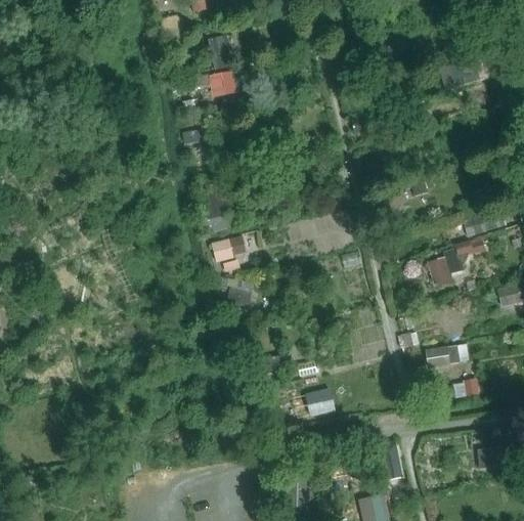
[(188,0),(191,11),(206,8),(204,0),(188,0)]
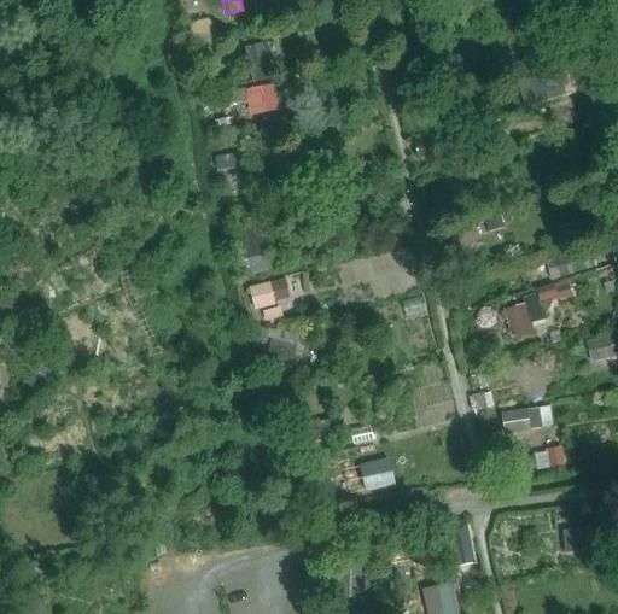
[(221,56),(217,40),(197,44),(200,59),(221,56)]
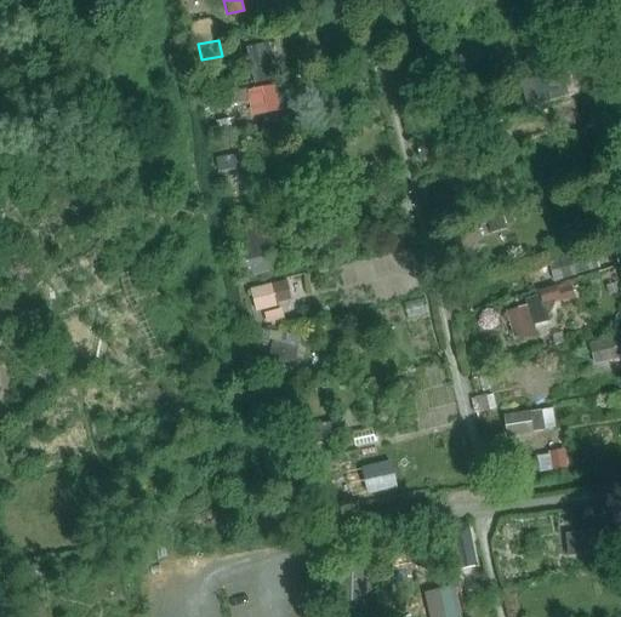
[(268,41),(246,46),(255,83),(277,76),(268,41)]
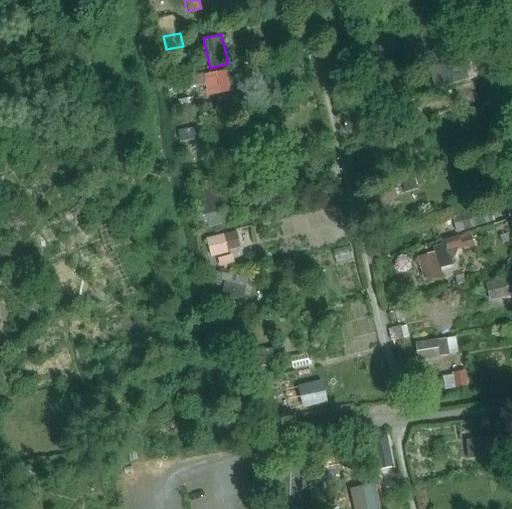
[(463,55),(438,61),(444,83),(469,77),(463,55)]
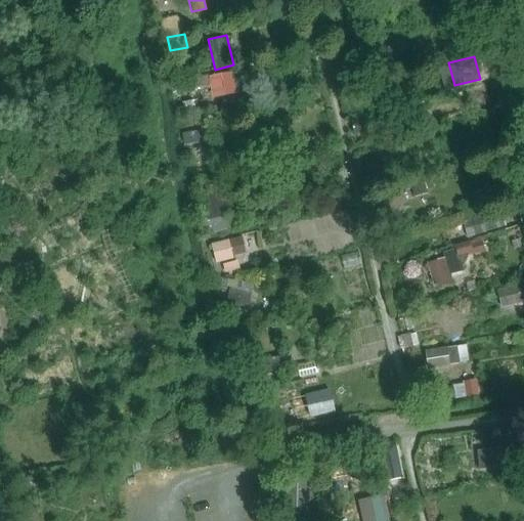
[(231,72),(211,75),(215,95),(234,92),(231,72)]
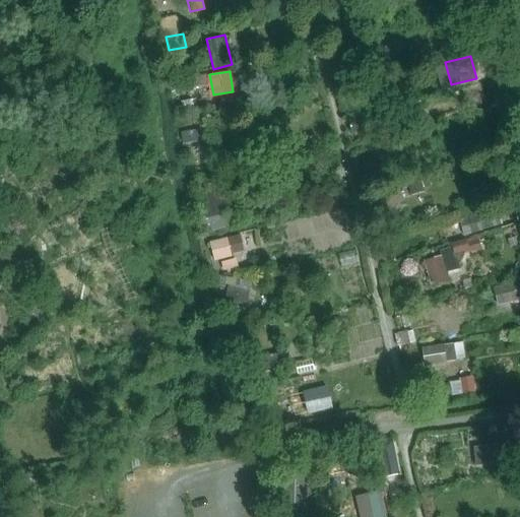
[(206,74),(186,76),(187,86),(207,84),(206,74)]
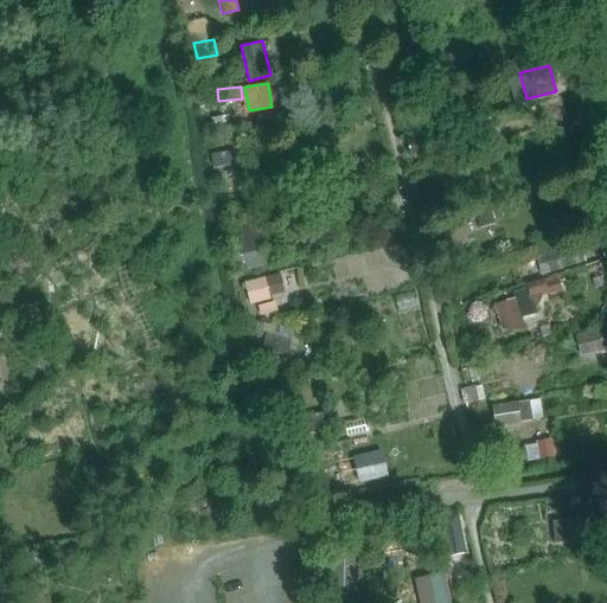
[(229,129),(228,119),(209,121),(210,133),(229,129)]
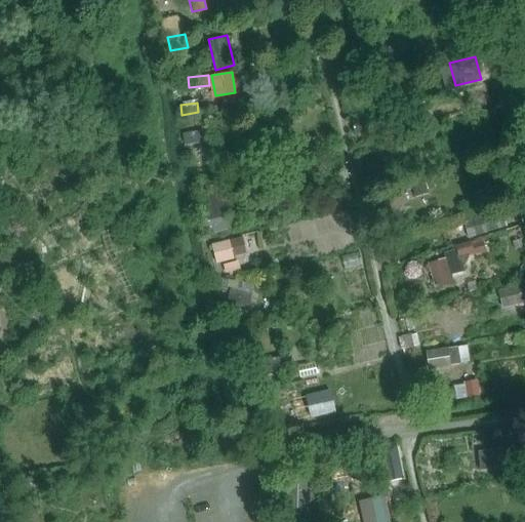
[(372,114),(351,119),(354,133),(375,128),(372,114)]
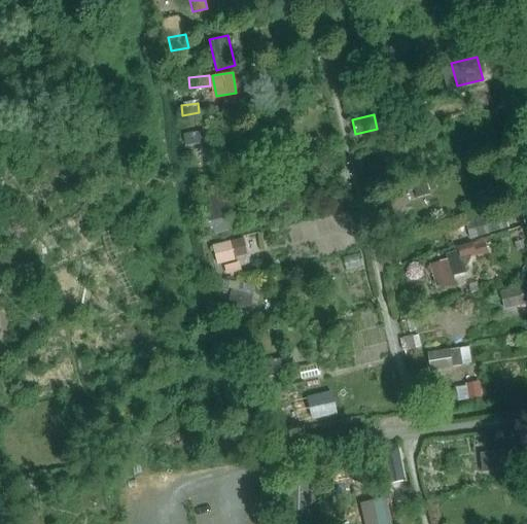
[(194,131),(183,133),(184,140),(195,138),(194,131)]
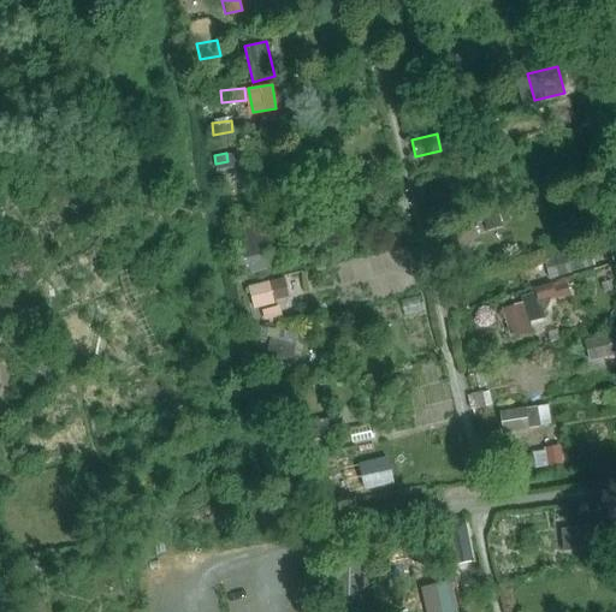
[(374,158),(360,160),(362,177),(377,174),(374,158)]
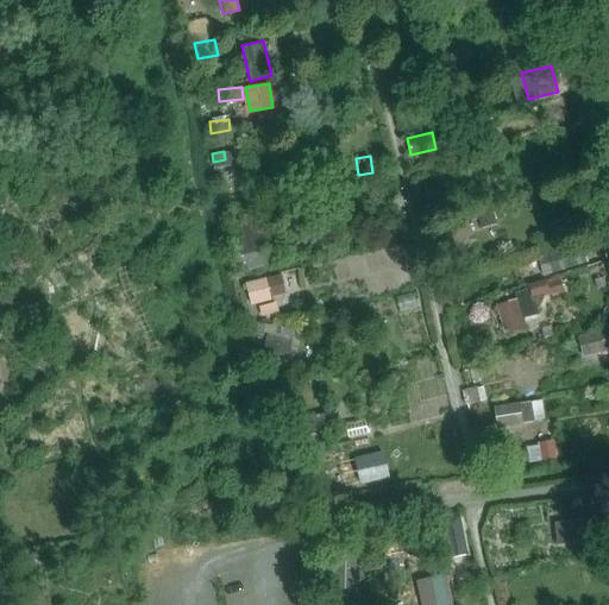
[(502,203),(477,210),(482,227),(497,222),(496,218),(506,215),(502,203)]
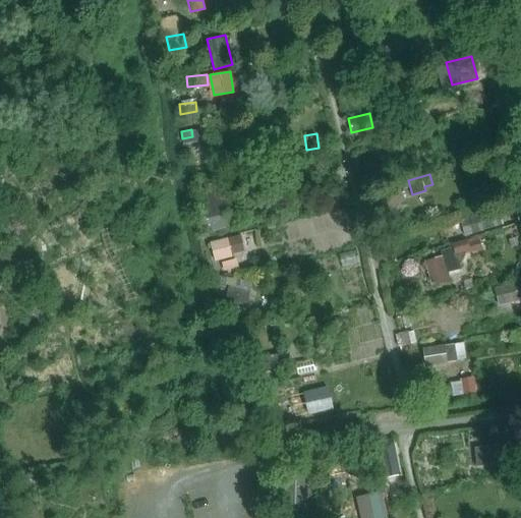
[(226,181),(194,189),(197,198),(201,197),(207,215),(201,216),(206,227),(211,226),(212,230),(228,225),(225,212),(234,209),(226,181)]
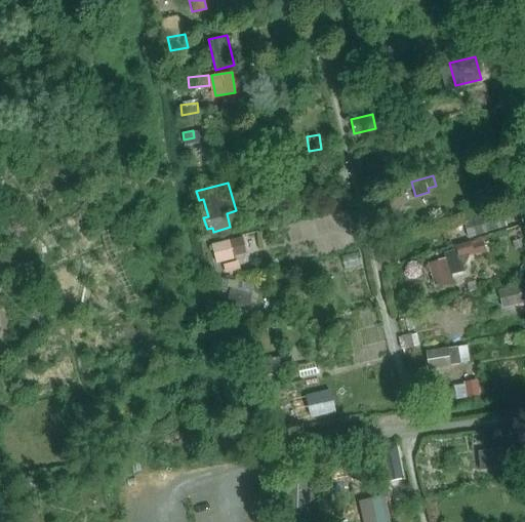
[(402,186),(382,194),(389,209),(409,201),(407,197),(402,186)]
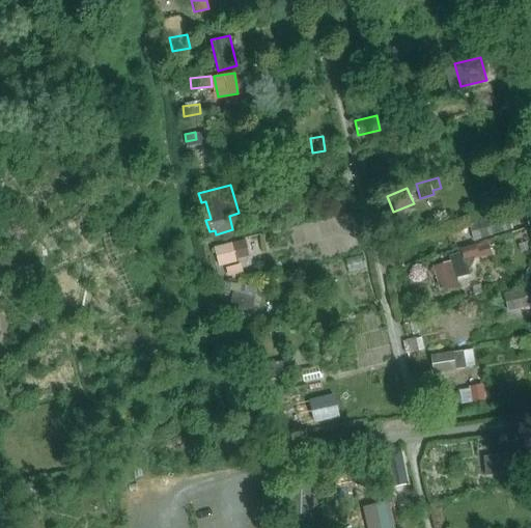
[(502,214),(476,222),(481,237),(509,228),(504,213),(502,214)]
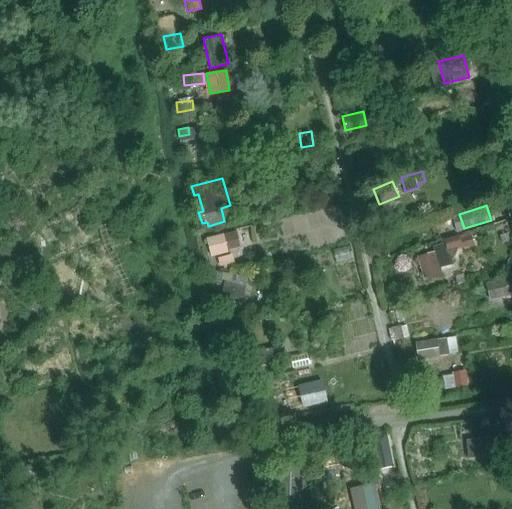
[(506,206),(498,209),(501,216),(509,213),(506,206)]
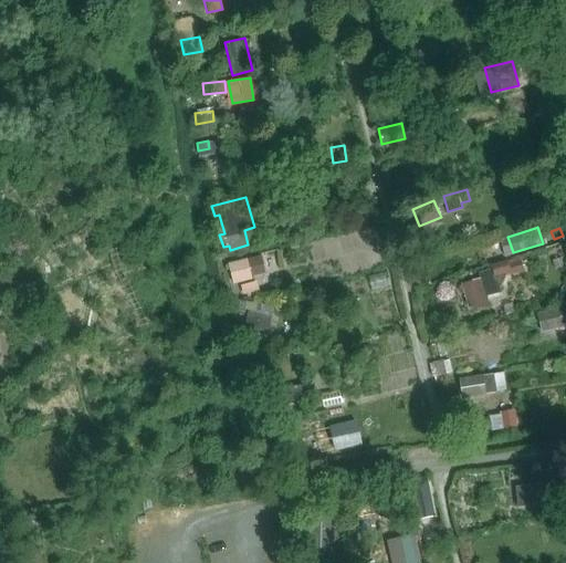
[(261,253),(228,261),(233,282),(248,279),(247,275),(265,271),(261,253)]
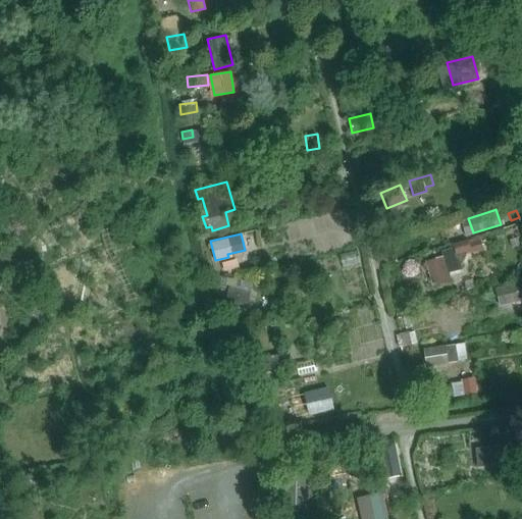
[(428,259),(425,260),(432,284),(434,284),(451,279),(449,271),(462,268),(460,263),(461,262),(466,252),(482,247),(480,238),(468,242),(467,239),(453,243),(454,247),(441,250),(444,255),(428,259)]
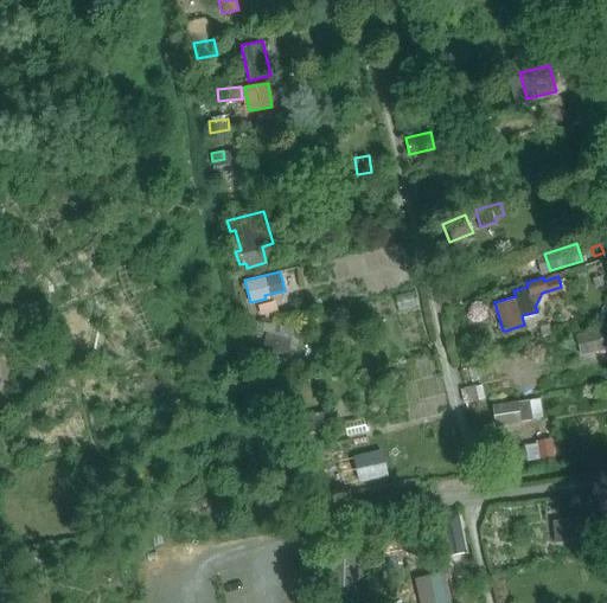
[(257,303),(261,313),(264,313),(266,318),(280,314),(275,299),(257,303)]
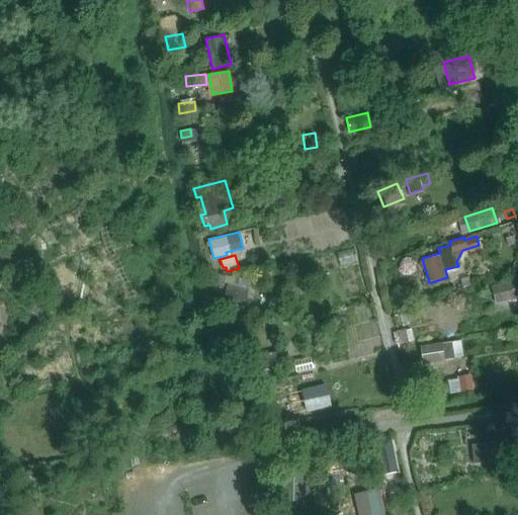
[(216,272),(213,283),(223,285),(225,274),(216,272)]
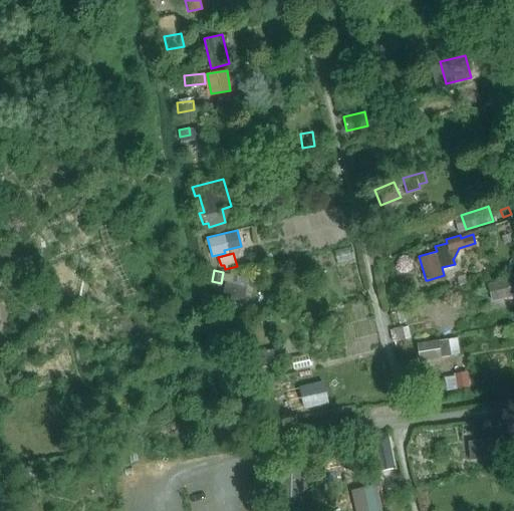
[(226,279),(222,298),(226,298),(244,302),(248,276),(234,273),(233,280),(226,279)]
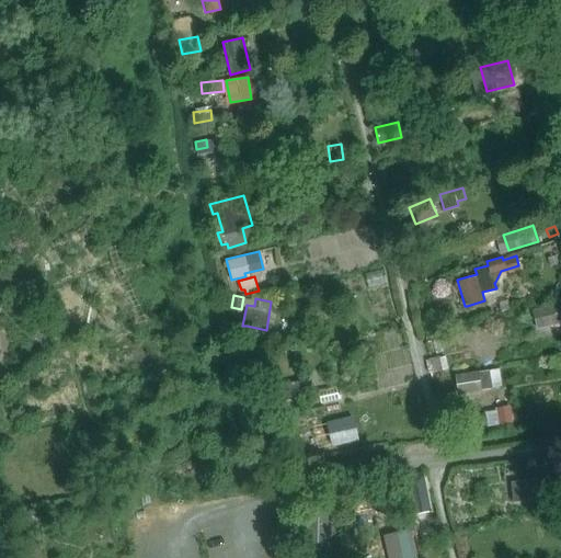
[(556,303),(533,308),(537,328),(560,322),(556,303)]
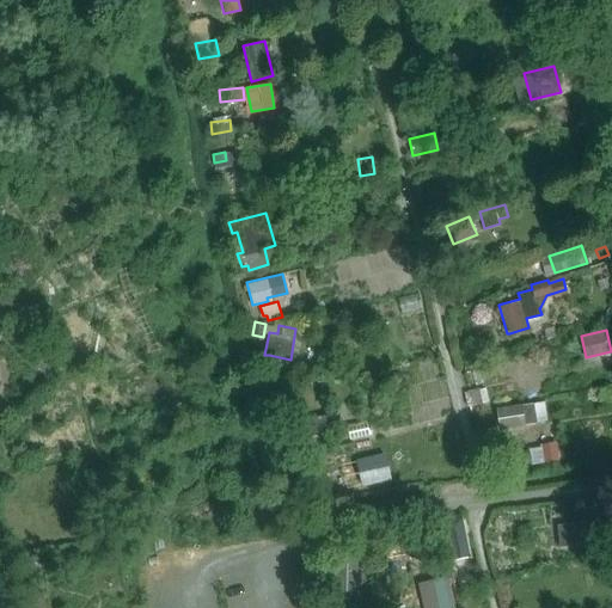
[(465,390),(464,391),(467,406),(483,403),(479,387),(465,390)]
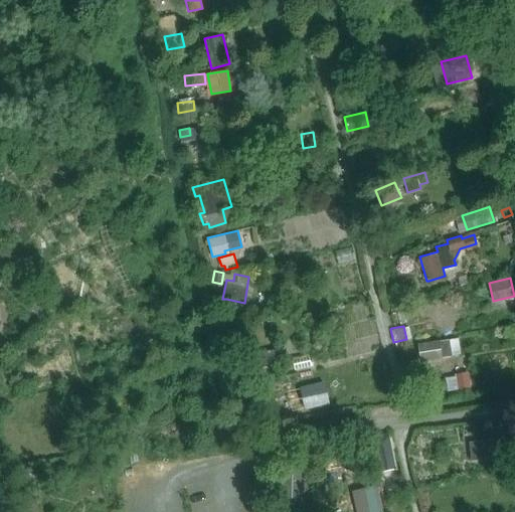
[(458,337),(418,343),(420,359),(461,353),(458,337)]
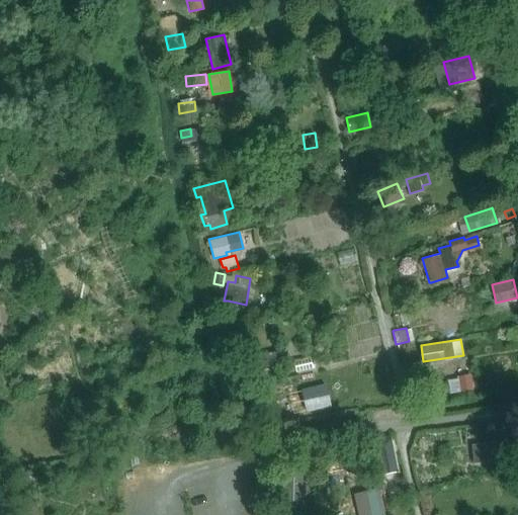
[(415,361),(413,346),(403,348),(406,363),(415,361)]
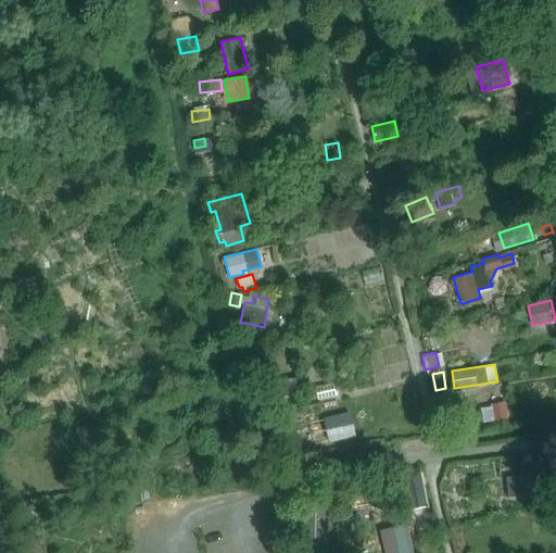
[(337,393),(335,382),(318,387),(319,398),(337,393)]
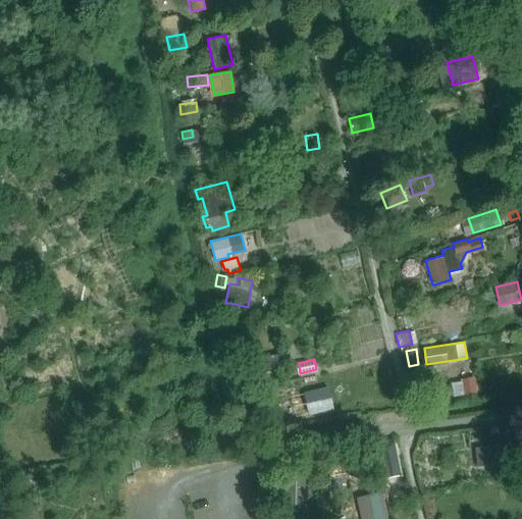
[(474,376),(461,378),(462,380),(464,394),(477,392),(474,376)]
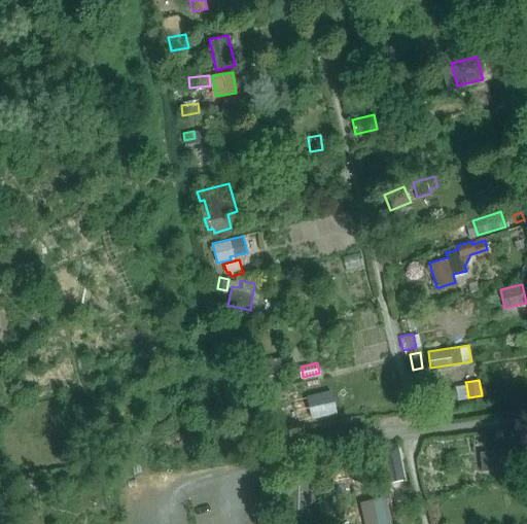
[(457,399),(468,397),(466,384),(455,386),(457,399)]
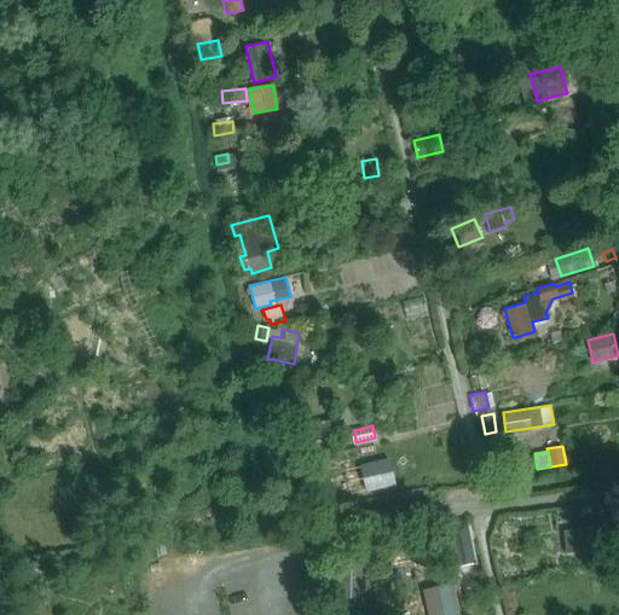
[(391,457),(360,464),(366,489),(395,483),(391,457)]
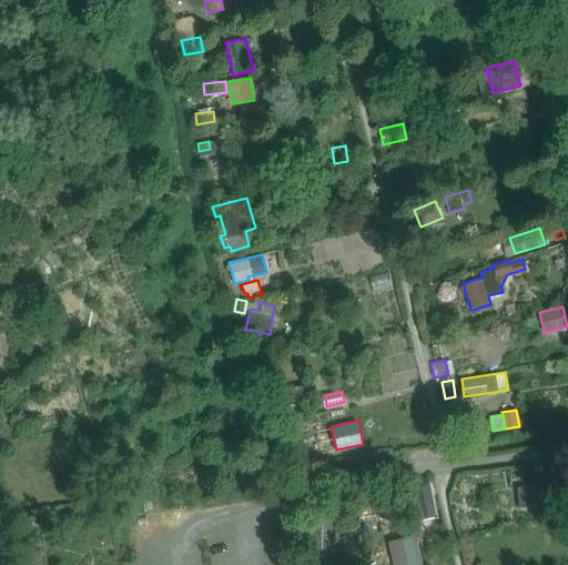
[(567,495),(567,482),(517,486),(519,506),(567,502),(567,495)]
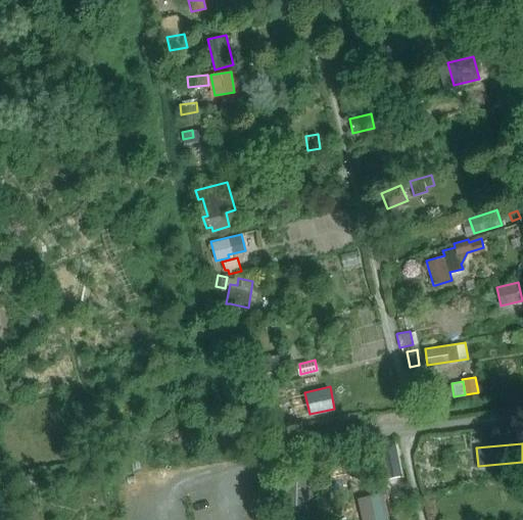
[(380,451),(379,451),(385,478),(402,475),(396,447),(380,451)]
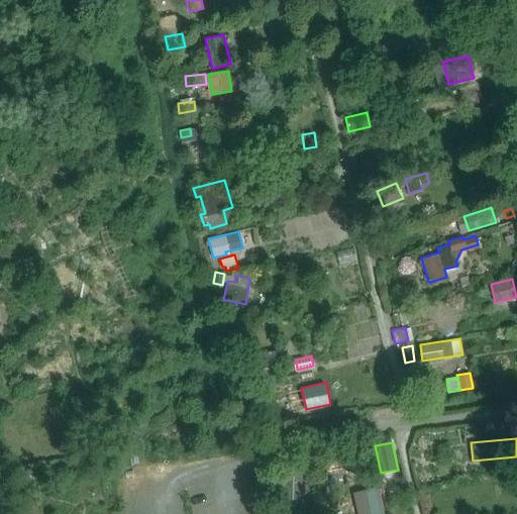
[(351,473),(349,450),(327,452),(331,484),(332,496),(340,495),(339,483),(348,482),(347,474),(351,473)]
